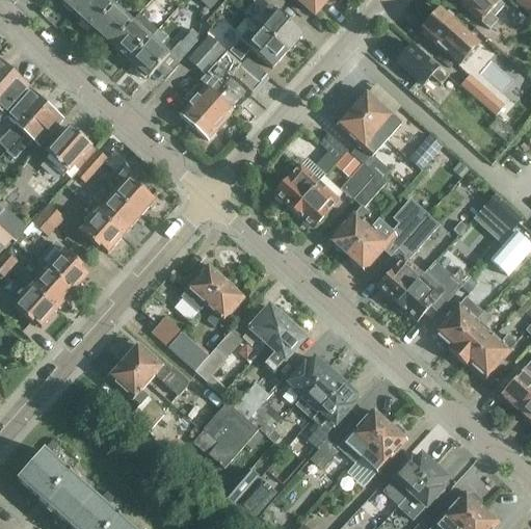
[(61,0),(74,10),(82,0),(61,0)]
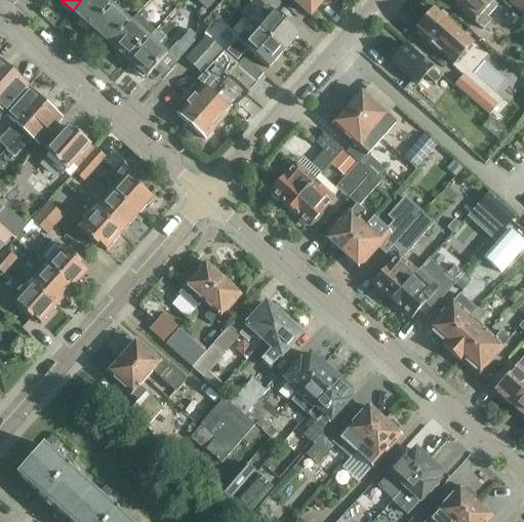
[(81,0),(73,10),(91,27),(112,4),(107,0),(81,0)]
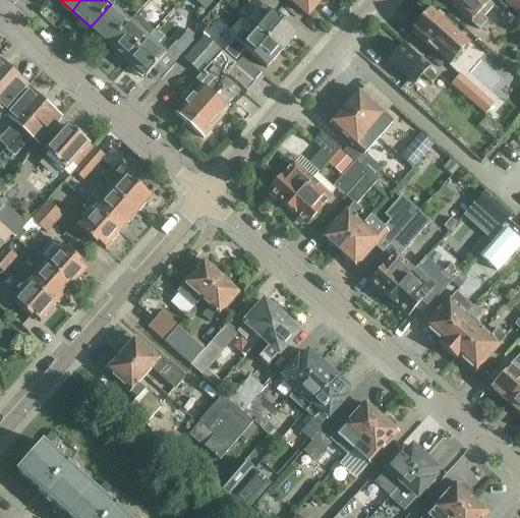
[(292,0),(306,12),(316,0),(292,0)]
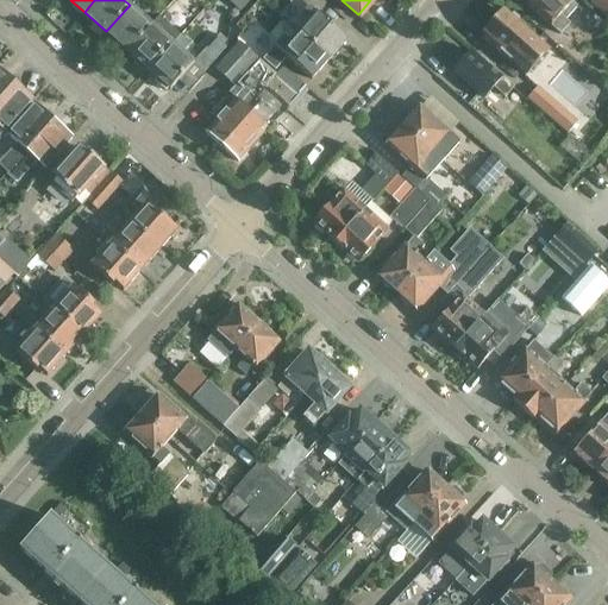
[(564,18),(576,5),(570,0),(530,0),(527,2),(559,31),(568,21),(564,18)]
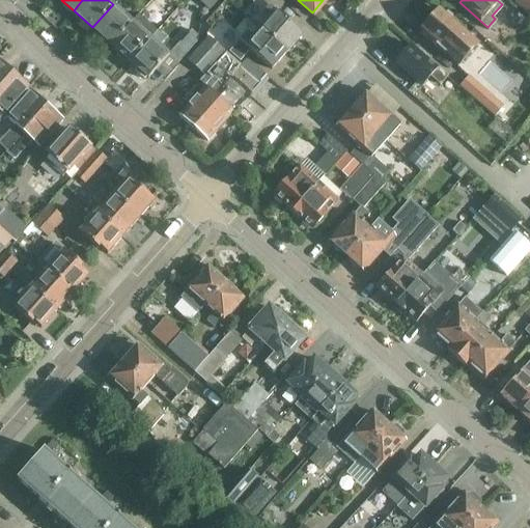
[(529,14),(529,11),(529,0),(513,0),(529,14)]
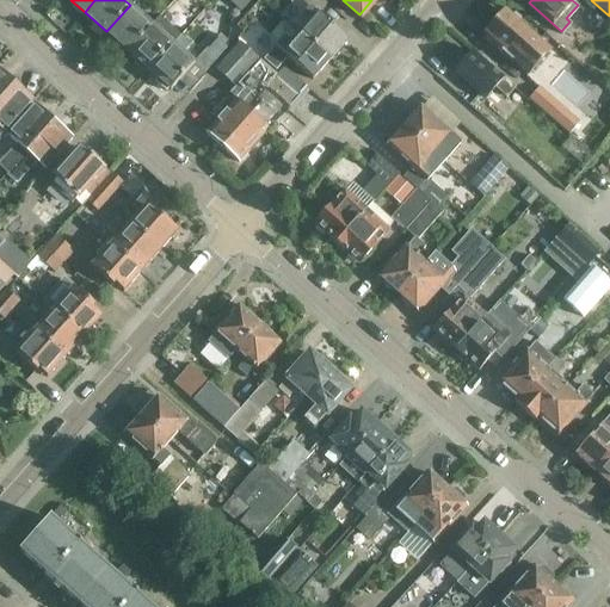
[(130,5),(106,31),(128,50),(151,24),(130,5)]
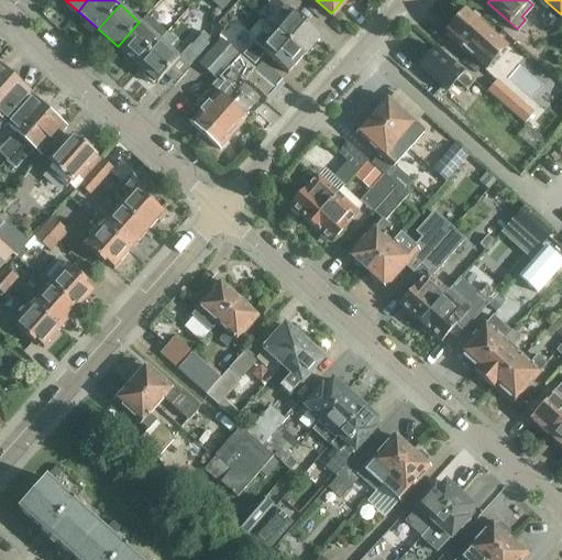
[(282,19),(274,28),(302,53),(319,35),(284,4),(277,13),(282,19)]
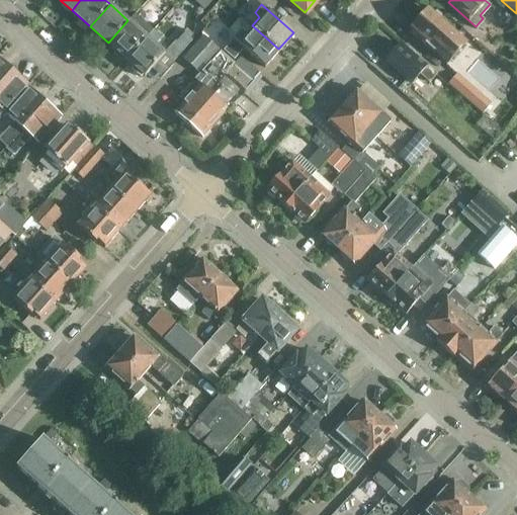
[(447,62),(465,40),(428,7),(410,28),(447,62)]
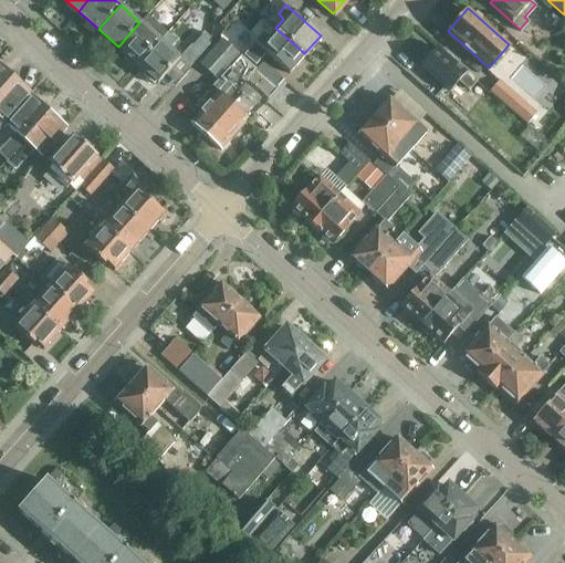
[(147,13),(139,22),(118,47),(137,63),(159,39),(167,31),(147,13)]
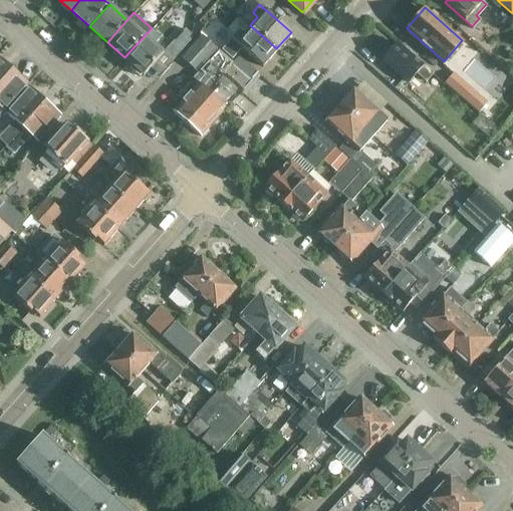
[(237,29),(231,37),(221,48),(231,57),(241,46),(262,65),(276,48),(250,25),(244,32),(237,29)]
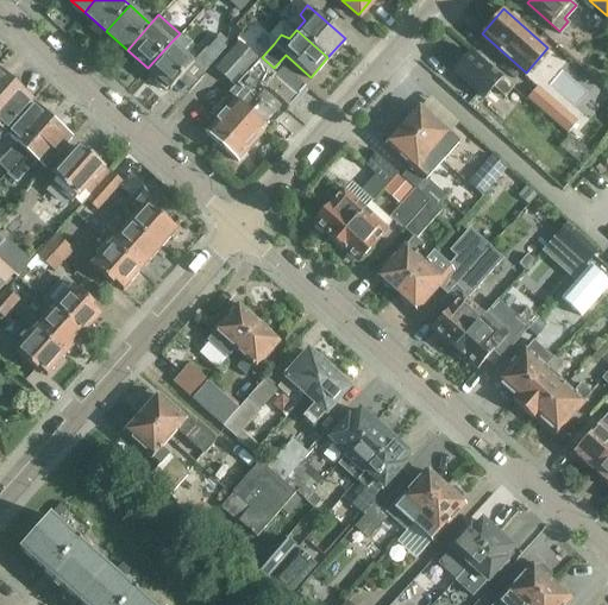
[(207,67),(226,45),(214,35),(195,56),(207,67)]
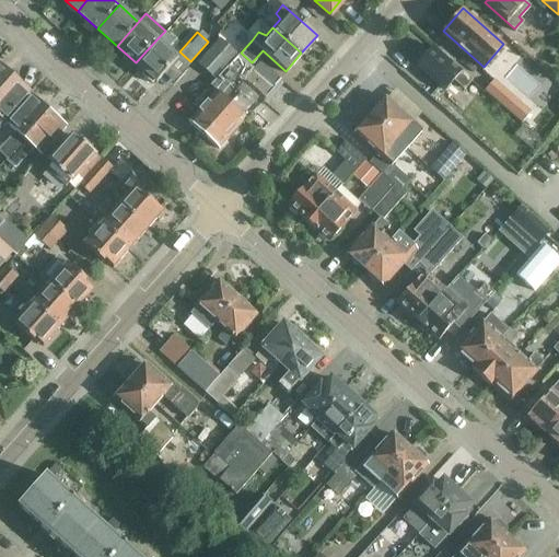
[(219,35),(196,60),(214,77),(236,51),(219,35)]
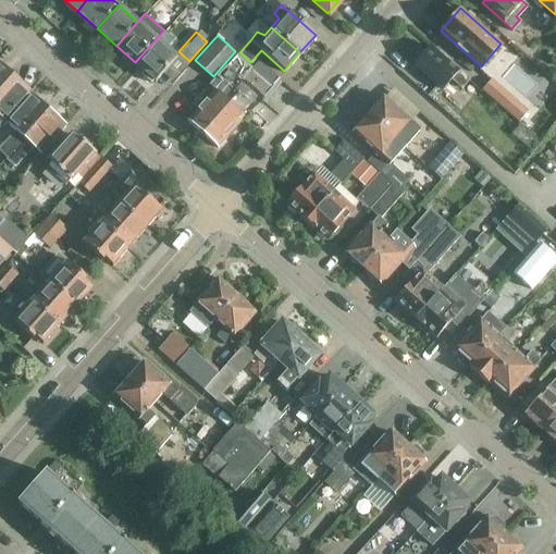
[(157,38),(135,62),(156,81),(176,57),(157,38)]
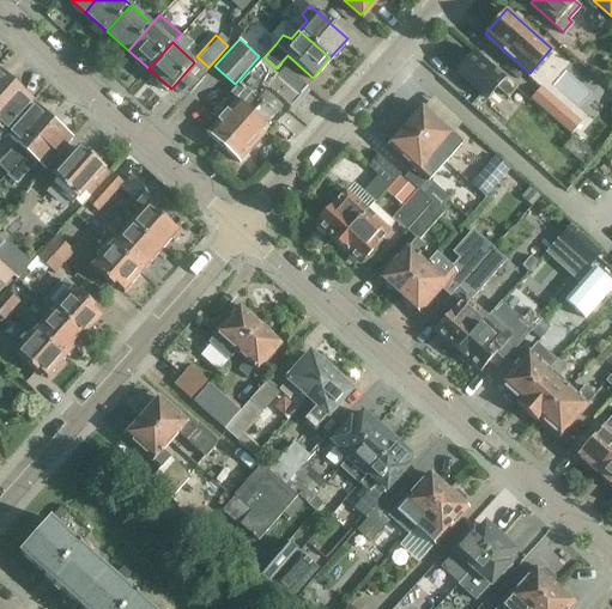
[(507,96),(515,87),(473,50),(455,69),(486,97),(496,86),(507,96)]
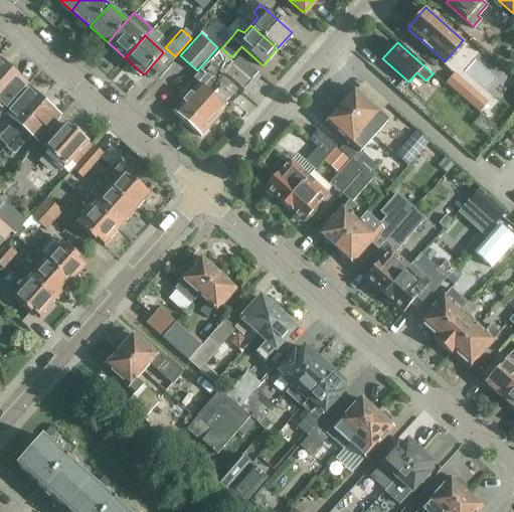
[(196,83),(173,110),(187,123),(211,96),(210,94),(217,86),(215,82),(223,73),(233,61),(219,48),(218,48),(198,71),(191,78),(196,83)]
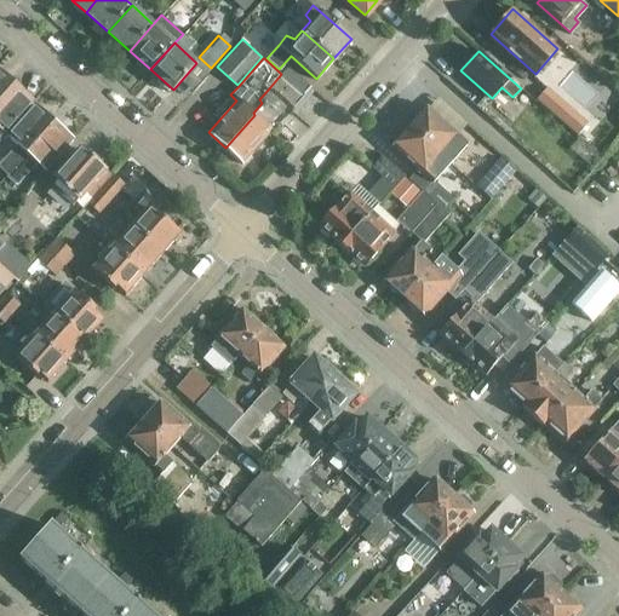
[(281,74),(269,88),(291,107),(309,86),(287,67),(281,74)]
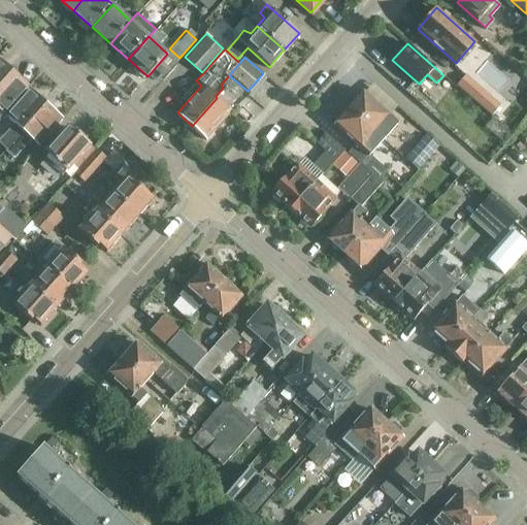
[(0,84),(11,71),(0,61),(0,84)]
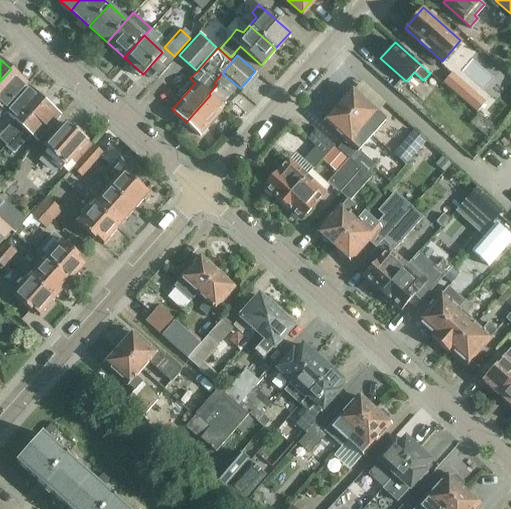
[(0,112),(26,83),(11,69),(0,81),(0,112)]
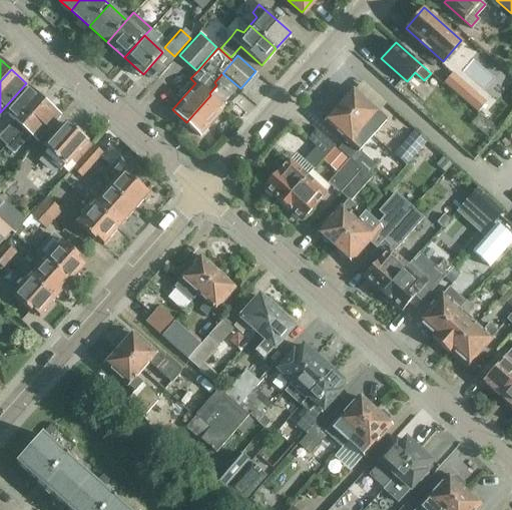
[(453,70),(443,81),(478,111),(487,100),(453,70)]
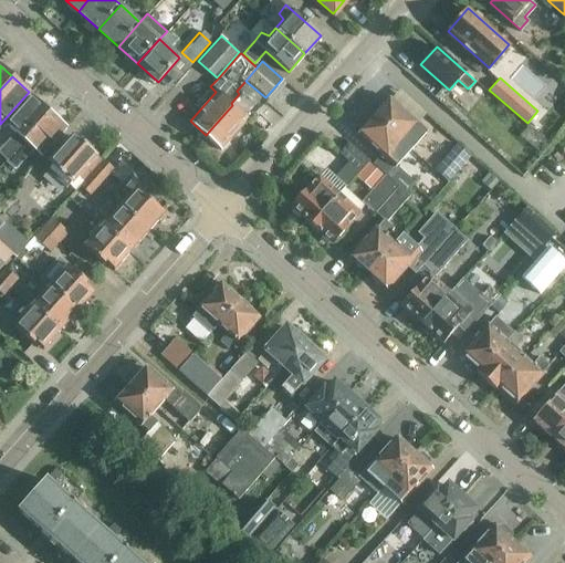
[(232,105),(206,135),(221,148),(265,97),(246,81),(237,91),(239,94),(231,103),(232,105)]
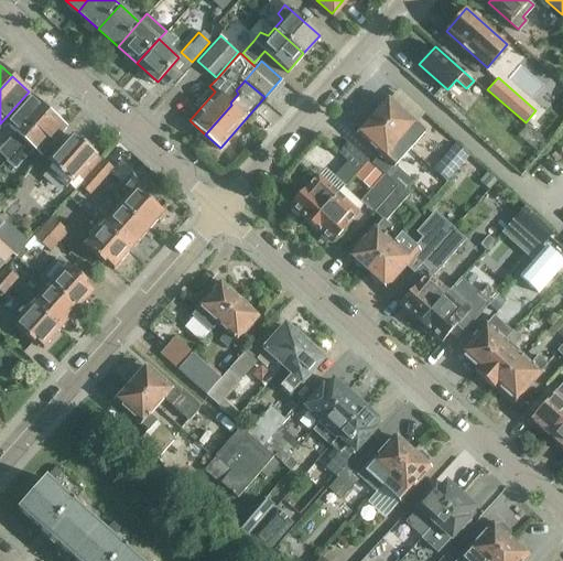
[(8,122),(17,130),(8,140),(15,148),(50,109),(32,94),(8,122)]
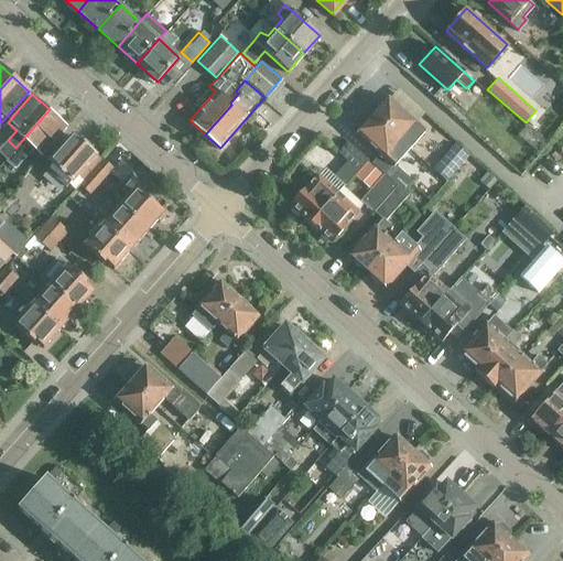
[(388,97),(372,115),(409,147),(424,130),(388,97)]
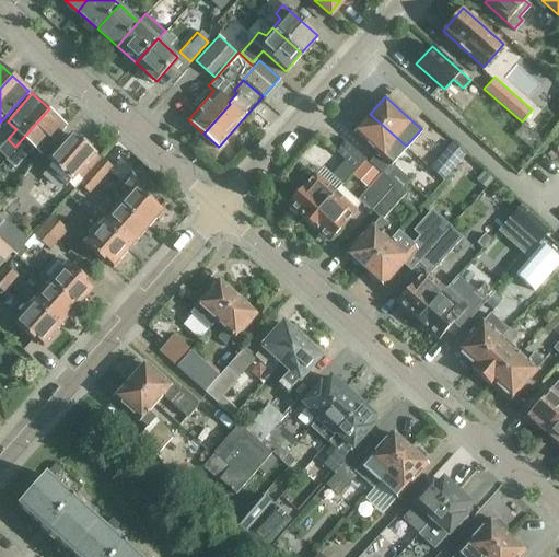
[(49,108),(15,147),(7,157),(15,164),(33,144),(42,152),(66,124),(49,108)]
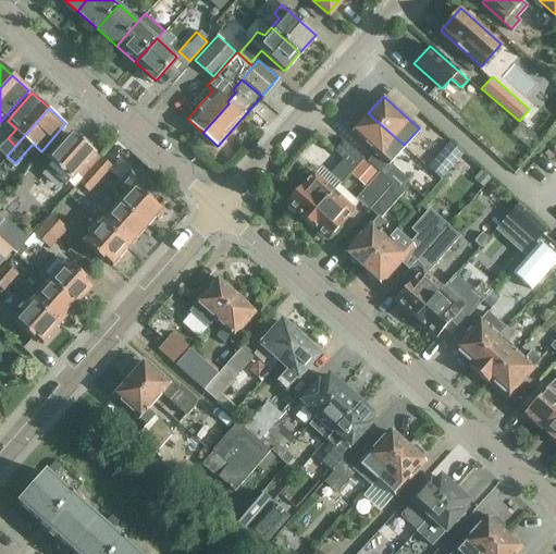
[(390,161),(404,145),(368,113),(353,130),(380,155),(388,162),(390,161)]
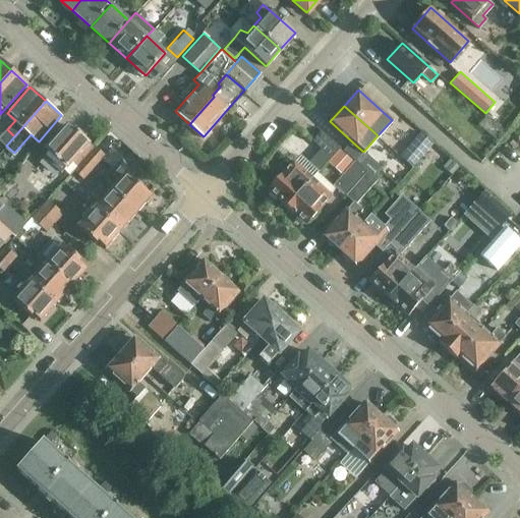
[(59,172),(70,160),(76,165),(72,170),(81,178),(103,154),(94,146),(89,152),(82,146),(87,141),(68,124),(41,155),(59,172)]
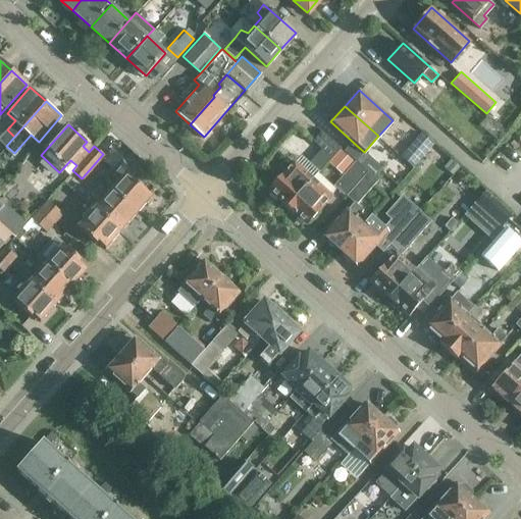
[(341,146),(321,128),(312,140),(321,148),(308,162),(318,171),(341,146)]
